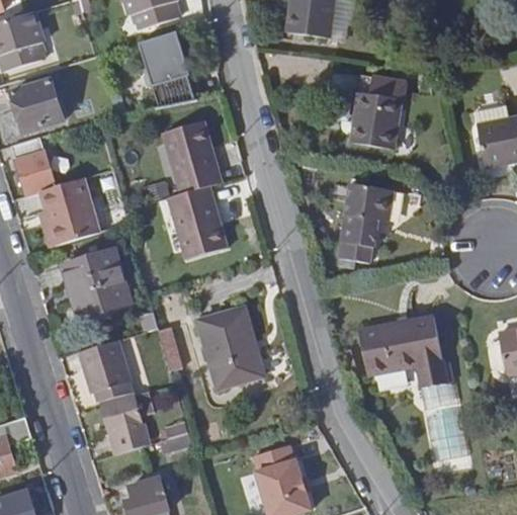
[(127,0),(133,16),(137,13),(143,30),(182,17),(177,3),(176,0),(127,0)]
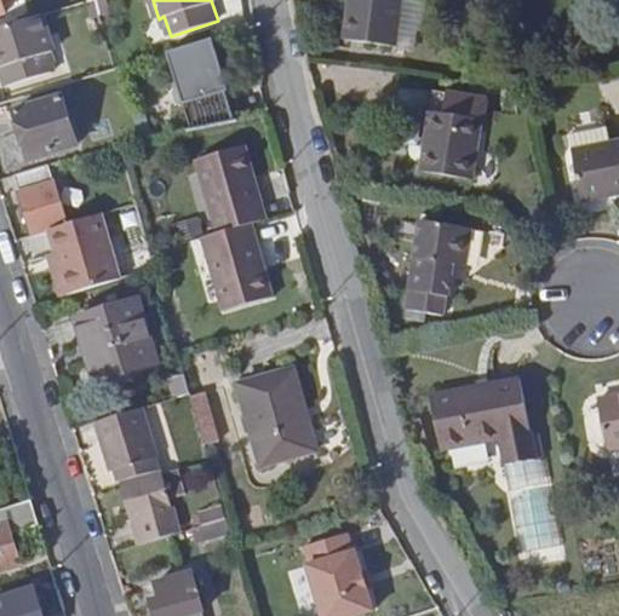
[(353,0),(351,12),(343,12),(339,39),(394,45),(399,0),(353,0)]
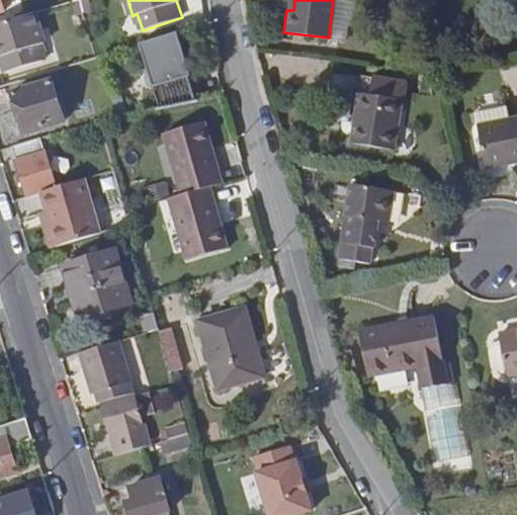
[(334,0),(331,39),(346,40),(350,0),(334,0)]
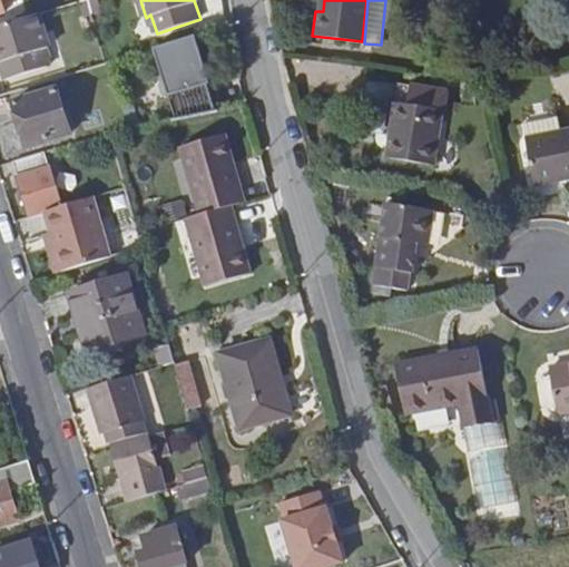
[(46,50),(36,15),(0,25),(0,70),(2,80),(46,67),(41,51),(46,50)]
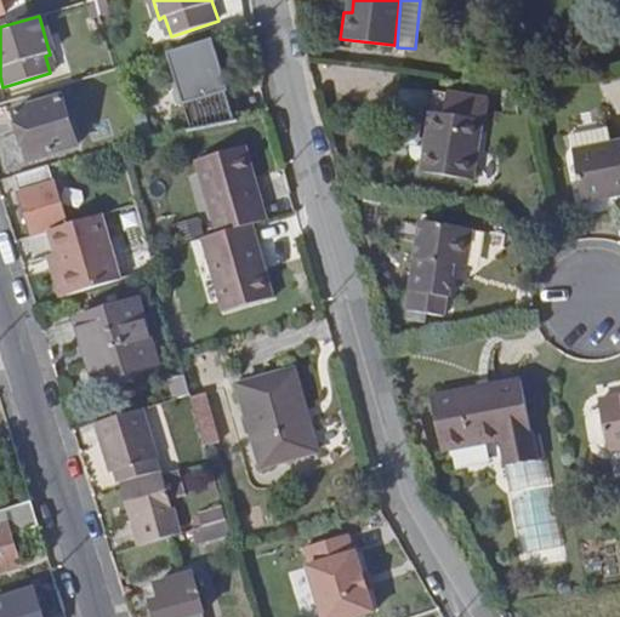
[(210,40),(165,53),(192,131),(238,121),(210,40)]
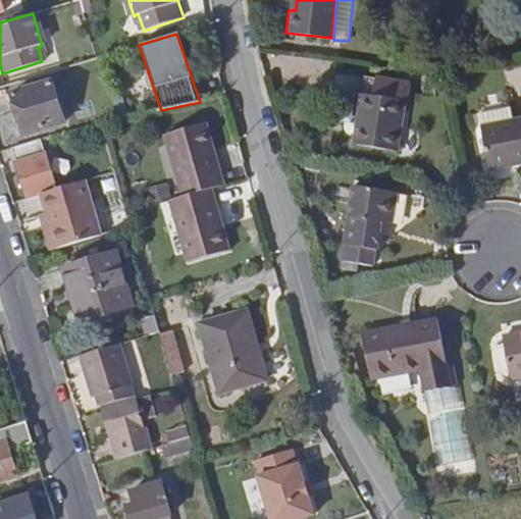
[(406,69),(400,68),(361,64),(358,92),(363,93),(359,126),(353,125),(352,143),(395,149),(406,69)]
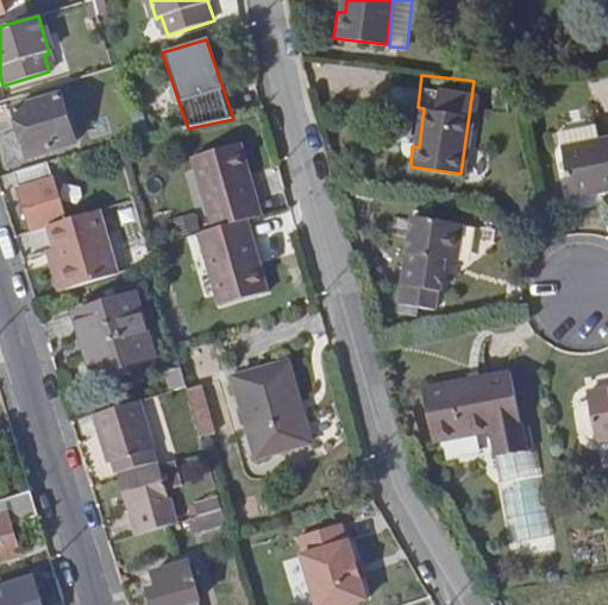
[(61,96),(13,112),(27,157),(75,142),(61,96)]
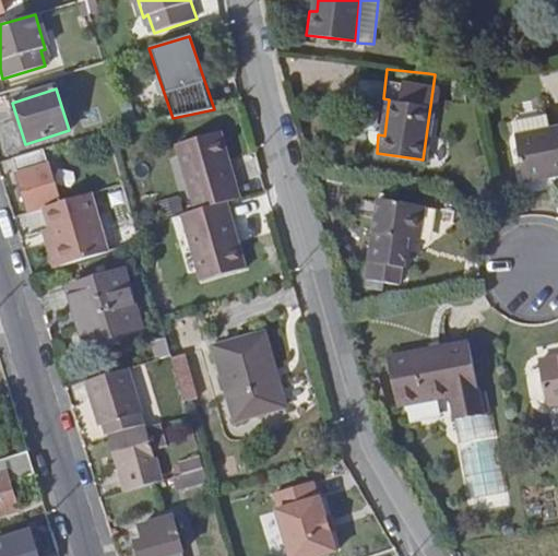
[(383,98),(378,134),(384,135),(389,99),(383,98)]
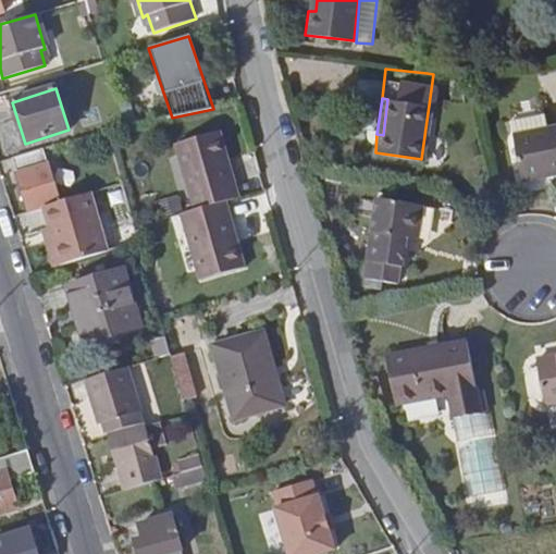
[(555,120),(514,130),(523,177),(555,170),(555,120)]
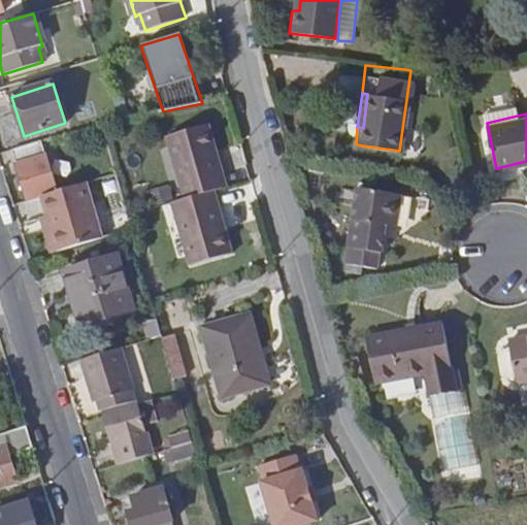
[(185,197),(216,189),(226,186),(209,122),(167,134),(185,197)]
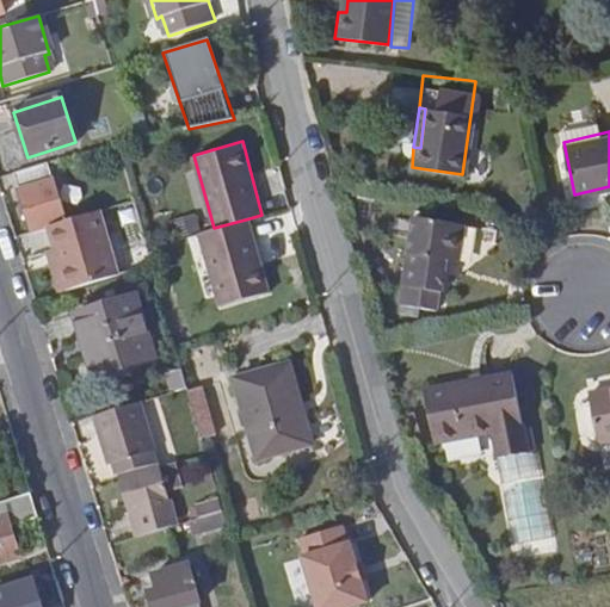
[(48,162),(14,172),(31,231),(53,225),(66,222),(48,162)]
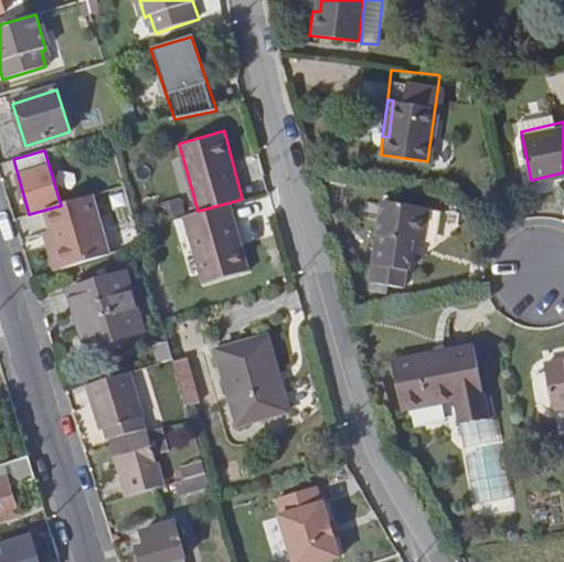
[(61,205),(49,209),(54,228),(49,230),(62,269),(118,253),(106,212),(95,215),(89,198),(61,205)]
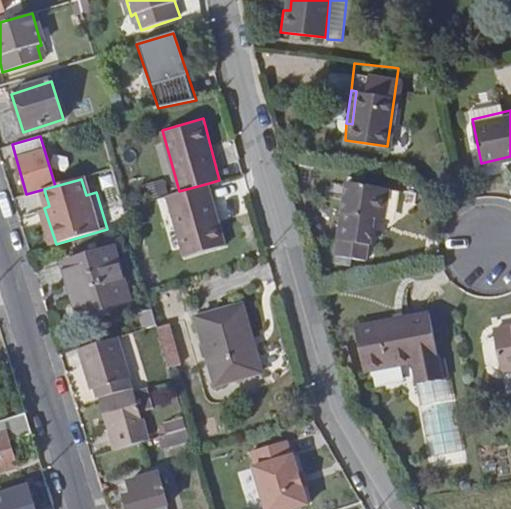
[(345,180),(334,254),(367,259),(369,244),(373,244),(377,218),(382,219),(386,187),(345,180)]
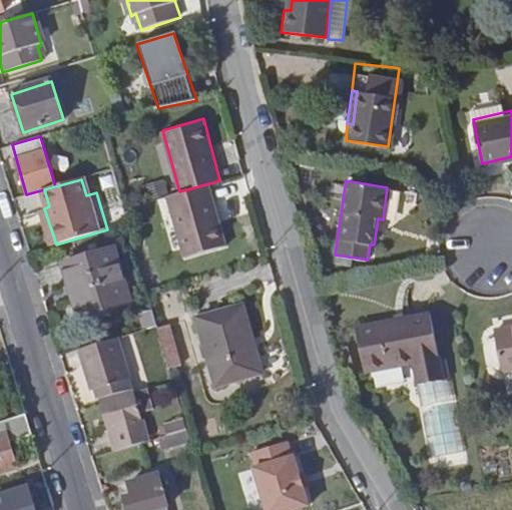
[(225,243),(209,183),(179,191),(167,195),(184,256),(225,243)]
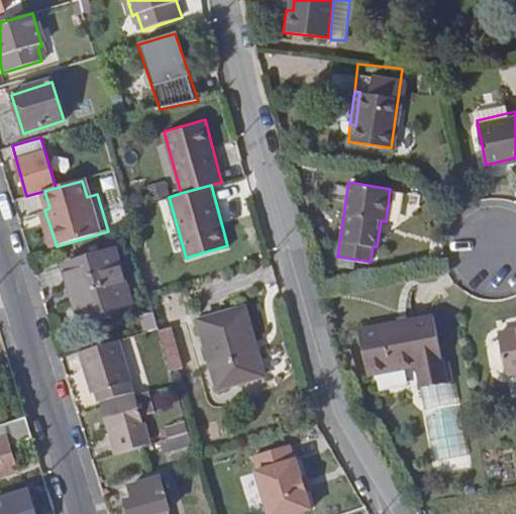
[(393,190),(388,218),(399,220),(404,192),(393,190)]
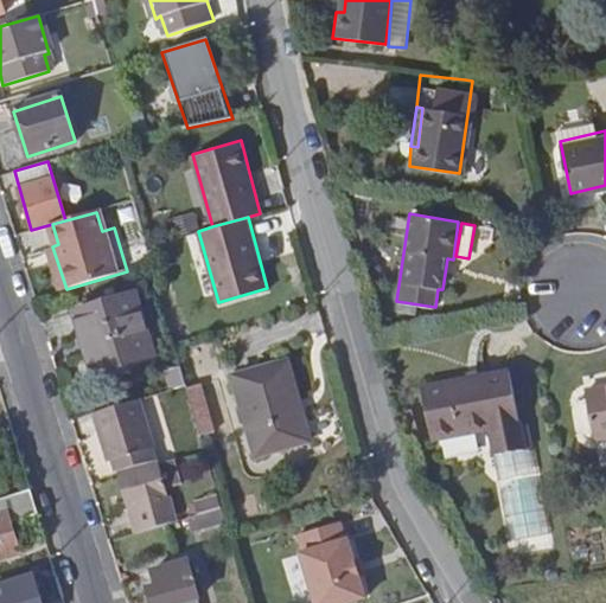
[(151,264),(145,245),(132,250),(139,268),(151,264)]
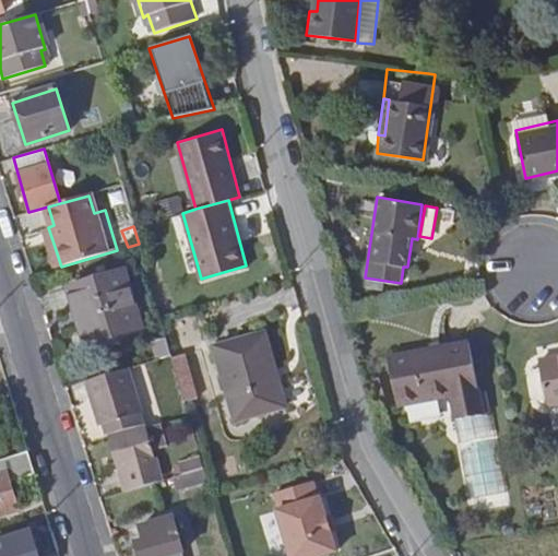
[(61,267),(48,227),(42,229),(55,269),(61,267)]
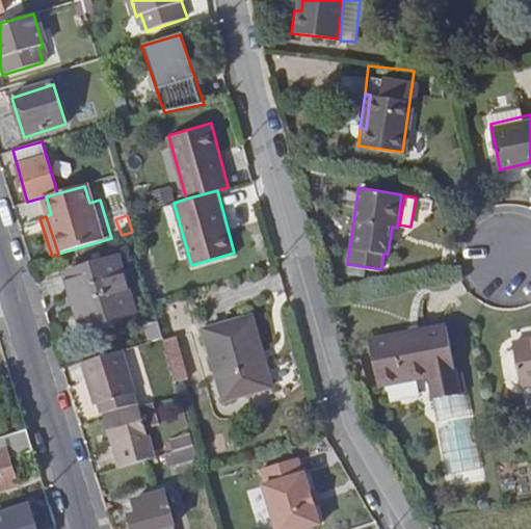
[(80,308),(86,327),(132,313),(115,260),(62,276),(73,310),(80,308)]
